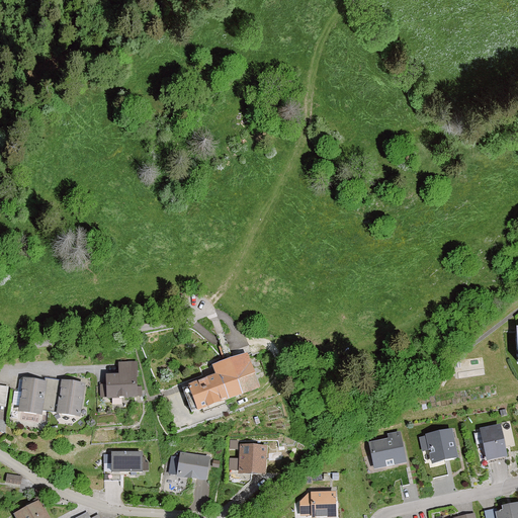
[(212,375),(182,386),(190,412),(259,387),(249,357),(247,353),(209,366),(212,375)]
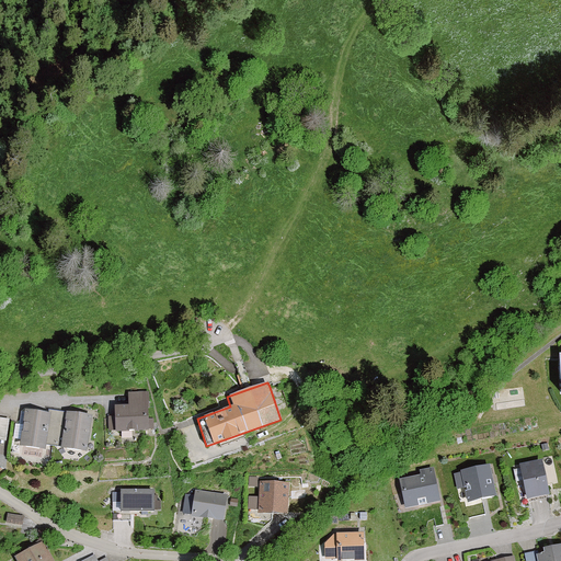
[(128,404),(115,405),(115,416),(109,416),(109,430),(115,430),(115,432),(150,431),(149,391),(128,392),(128,404)]
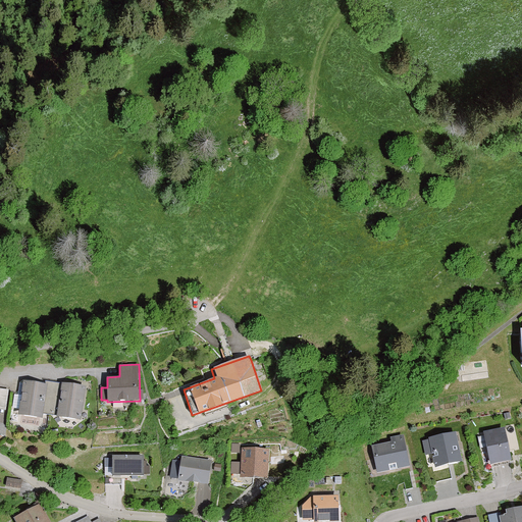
[(45,383),(23,380),(18,414),(43,417),(43,413),(48,413),(53,381),(46,380),(45,383)]
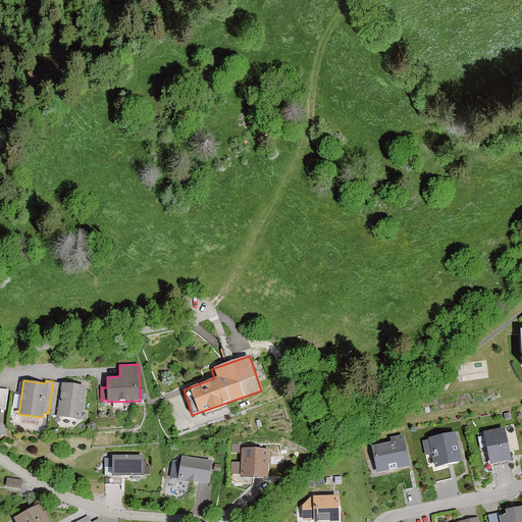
[(62,382),(53,381),(48,413),(57,415),(81,418),(86,386),(62,382)]
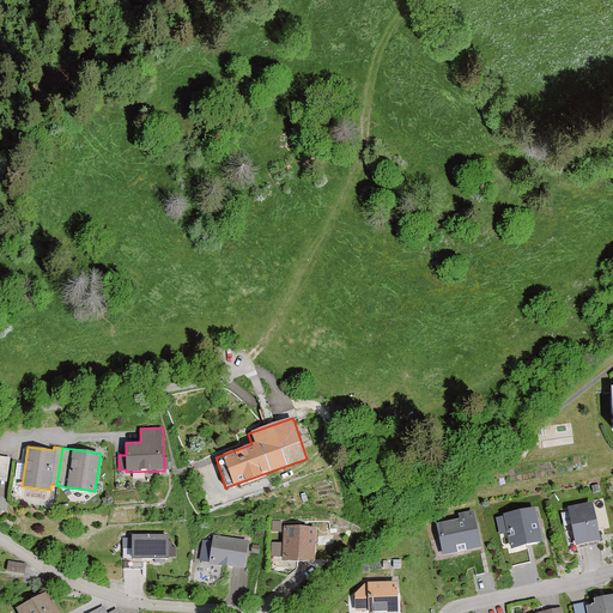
[(0,456),(0,479),(7,480),(10,457),(0,456)]
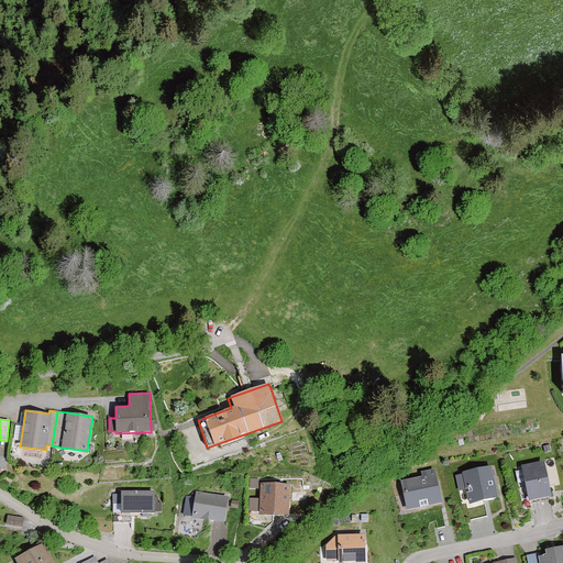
[(544,461),(521,465),(529,500),(551,496),(544,461)]
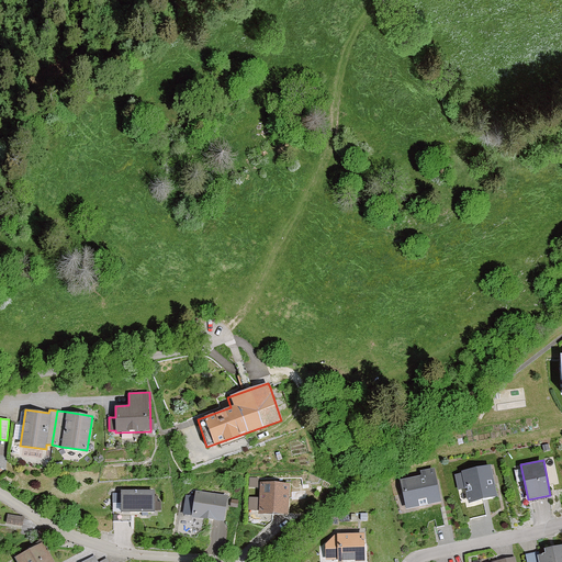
[(462,473),(456,474),(458,490),(465,489),(469,502),(497,496),(491,464),(461,471),(462,473)]
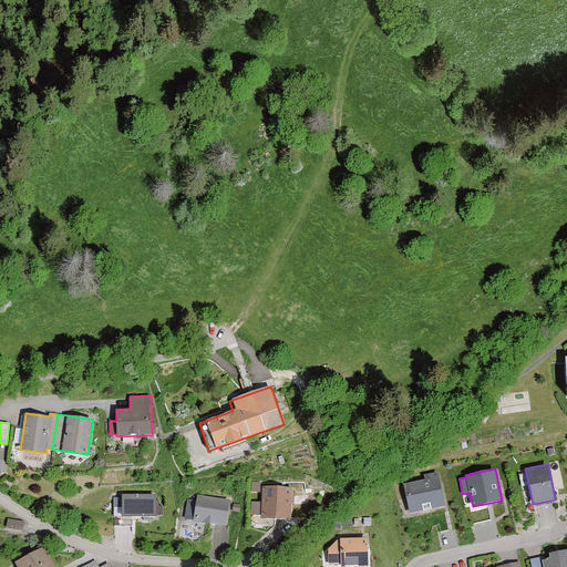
[(425,480),(403,484),(406,498),(410,514),(445,506),(439,472),(424,475),(425,480)]
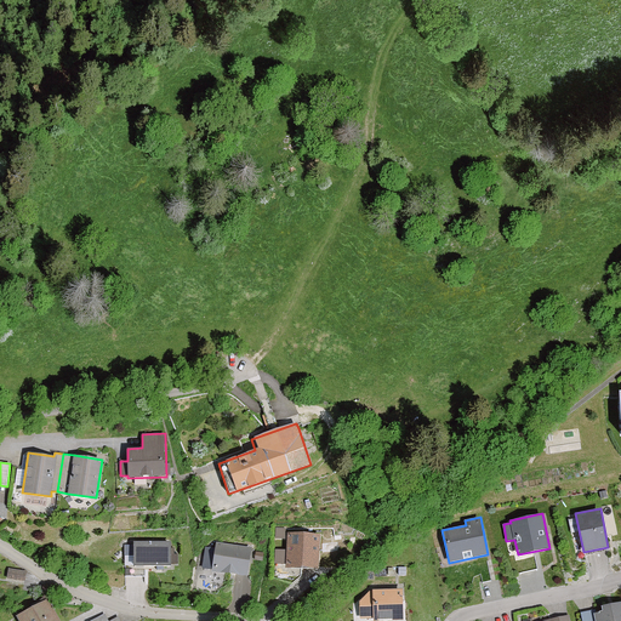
[(320,534),(285,534),(285,568),(302,568),(320,569),(320,534)]
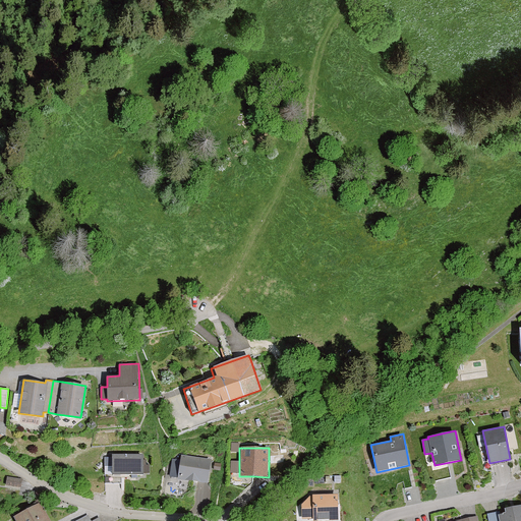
[(212,459),(181,454),(181,460),(178,477),(178,478),(208,483),(212,459)]
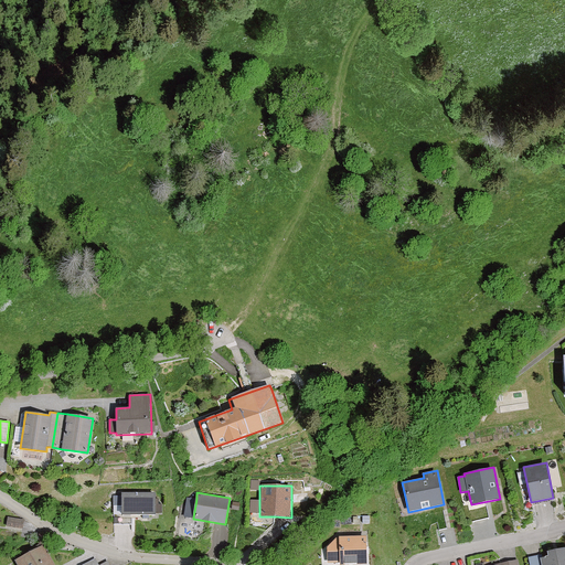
[(155,493),(123,493),(123,497),(123,515),(156,515),(156,513),(161,513),(161,505),(156,505),(155,493)]
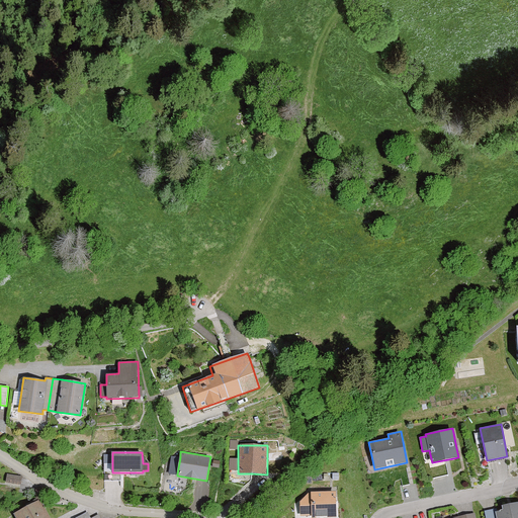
[(177,475),(180,457),(171,456),(168,473),(177,475)]
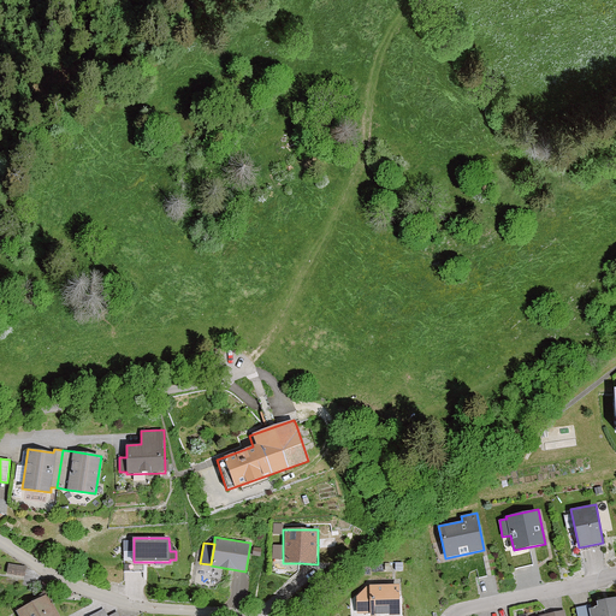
[(510,557),(513,568),(532,564),(529,552),(510,557)]
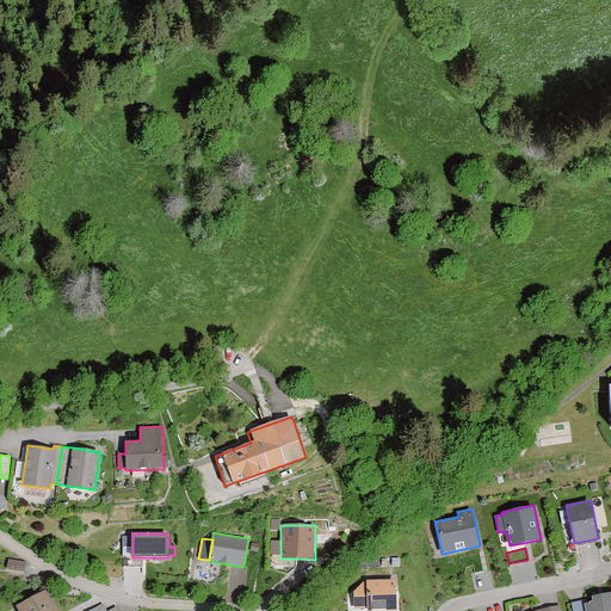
[(473,565),(474,573),(483,571),(479,553),(470,555),(473,565)]
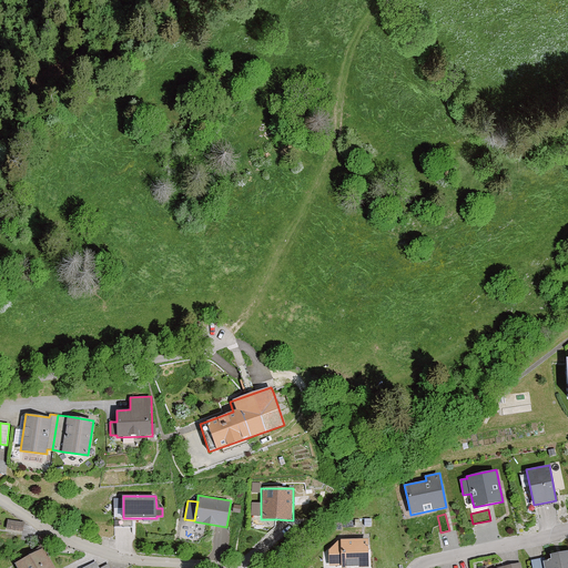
[(7,519),(4,531),(21,534),(23,523),(7,519)]
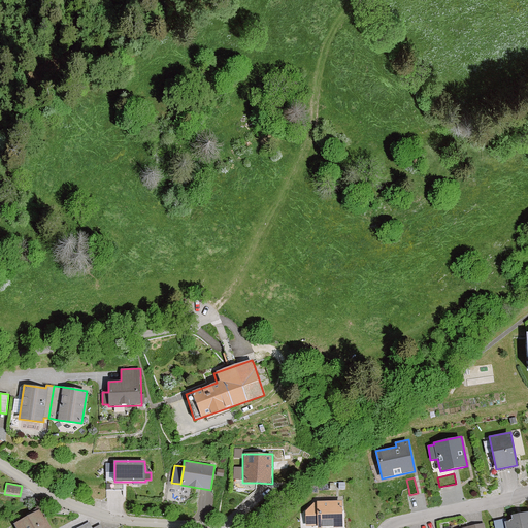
[(306,510),(306,525),(318,525),(318,527),(343,527),(342,500),(316,501),(306,510)]
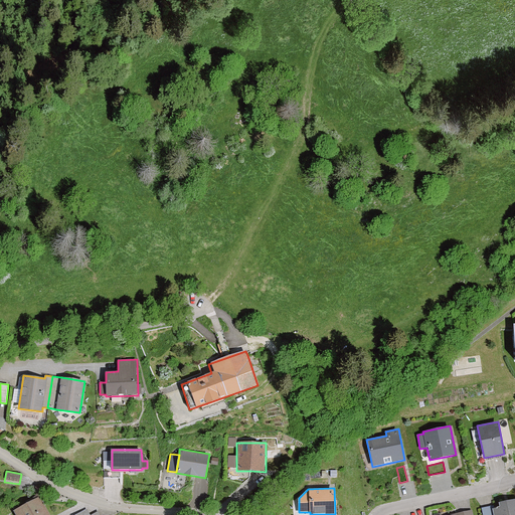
[(48,514),(38,497),(31,501),(13,512),(14,514),(48,514)]
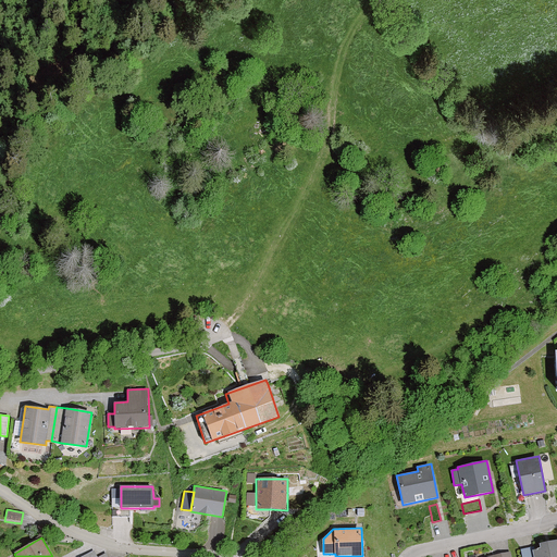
[(556,556),(556,540),(555,541),(540,544),(541,548),(534,549),(532,549),(533,556),(556,556)]
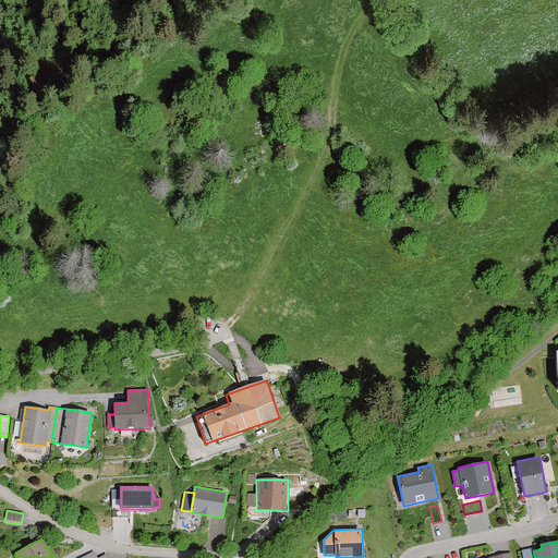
[(534,557),(533,550),(535,550),(534,548),(522,550),(523,557),(534,557)]
